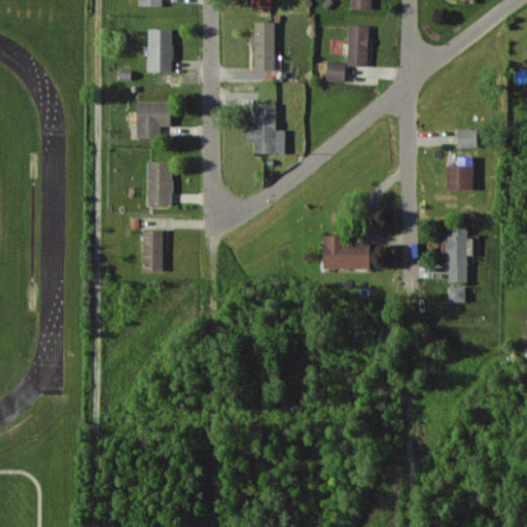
[(351,0),(352,7),(372,8),(371,0),(351,0)]
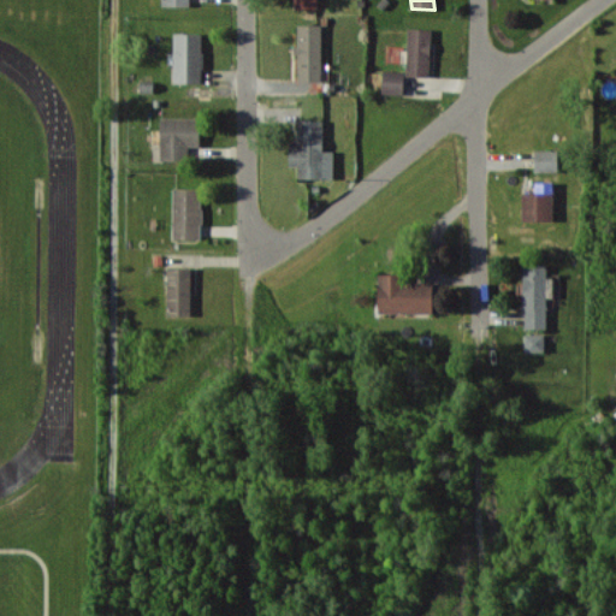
[(323,25),(297,25),(298,81),(323,81),(323,25)]
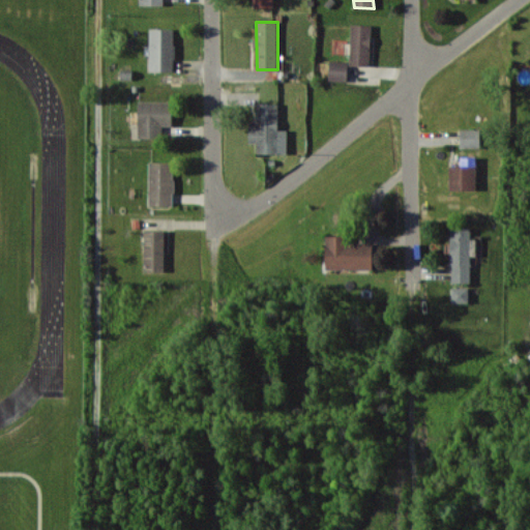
[(350,65),(370,66),(372,25),(351,24),(350,65)]
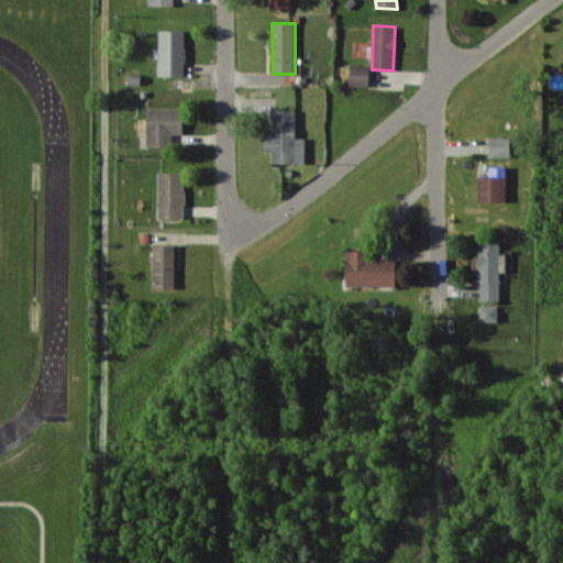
[(185,76),(186,30),(159,30),(159,75),(185,76)]
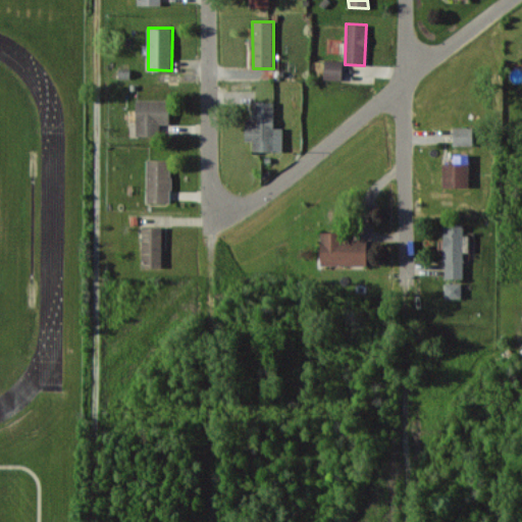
[(343,60),(325,59),(324,79),(343,80),(343,60)]
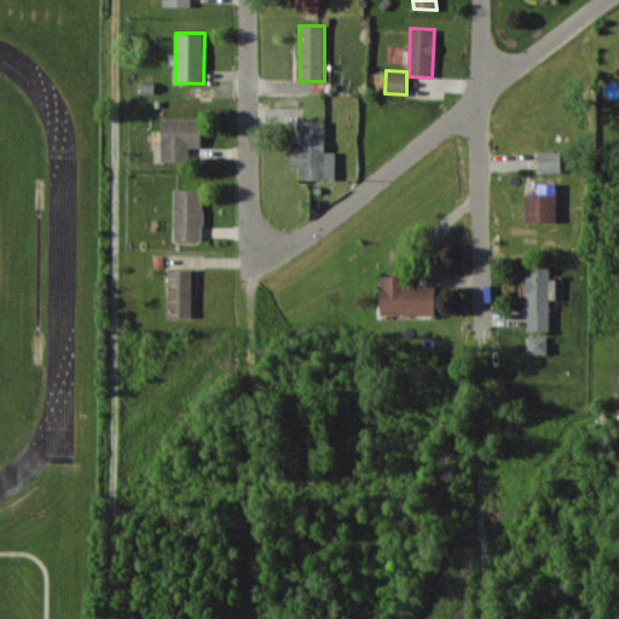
[(202,146),(202,119),(162,119),(161,161),(190,161),(190,146),(202,146)]
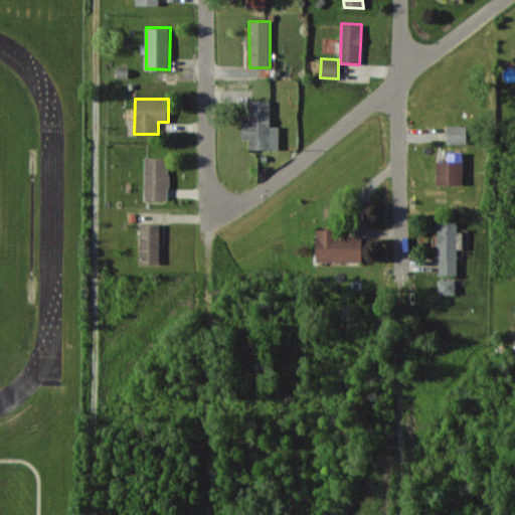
[(271,101),(250,101),(250,118),(242,118),(242,139),(249,139),(249,149),(280,149),(280,126),(271,126),(271,101)]
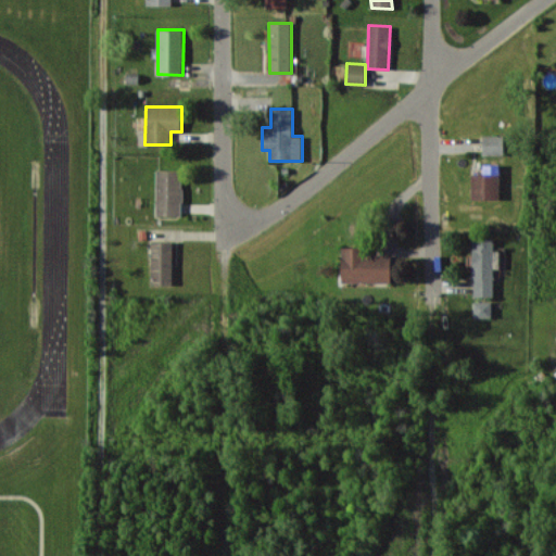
[(483,155),(505,155),(505,136),(483,135),(483,155)]
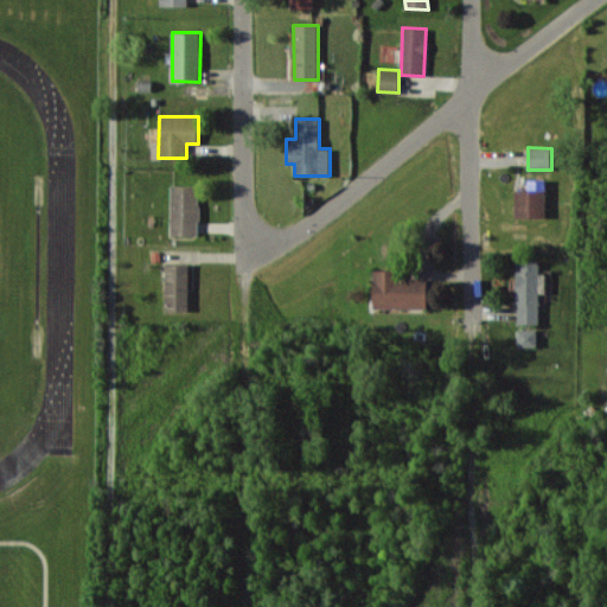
[(516,190),(515,217),(547,218),(547,179),(528,179),(528,190),(516,190)]
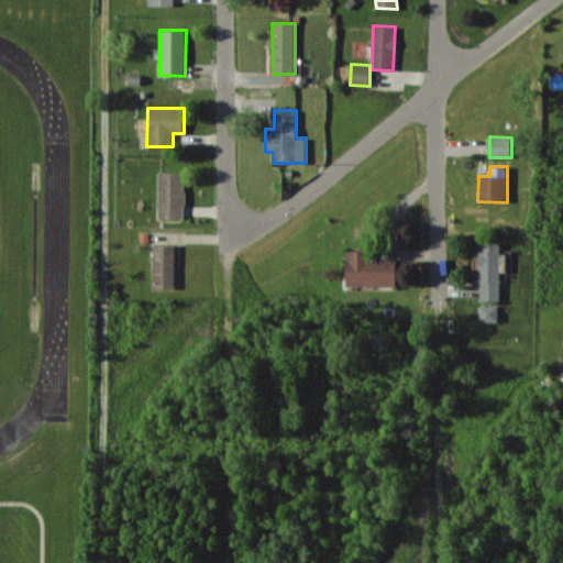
[(185,219),(185,172),(158,173),(159,219),(185,219)]
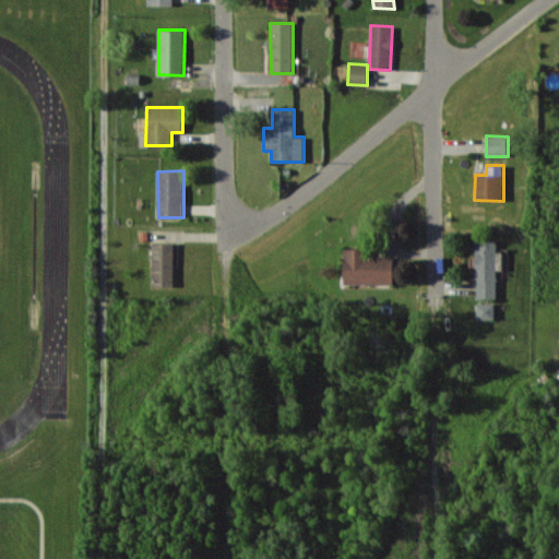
[(496,239),(475,239),(476,298),(497,298),(496,239)]
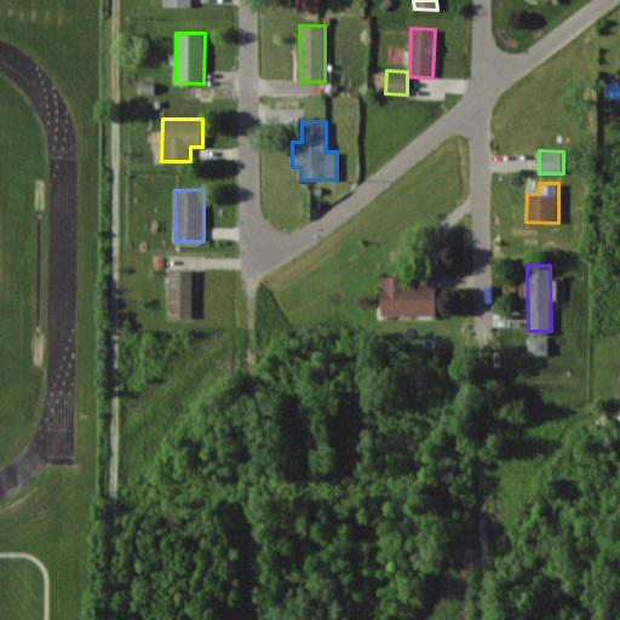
[(170,269),(170,317),(193,317),(194,269),(170,269)]
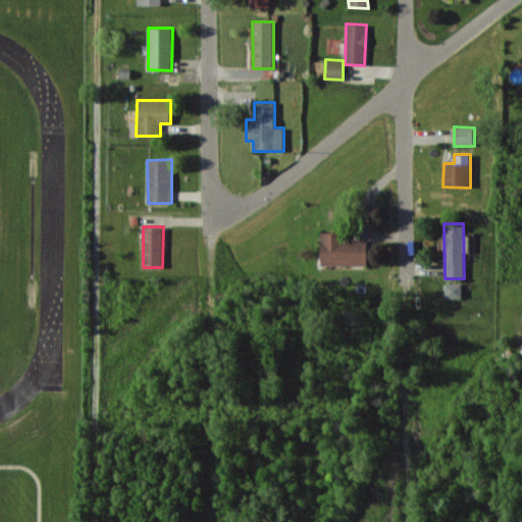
[(321,231),(321,265),(368,264),(367,240),(342,240),(342,231),(321,231)]
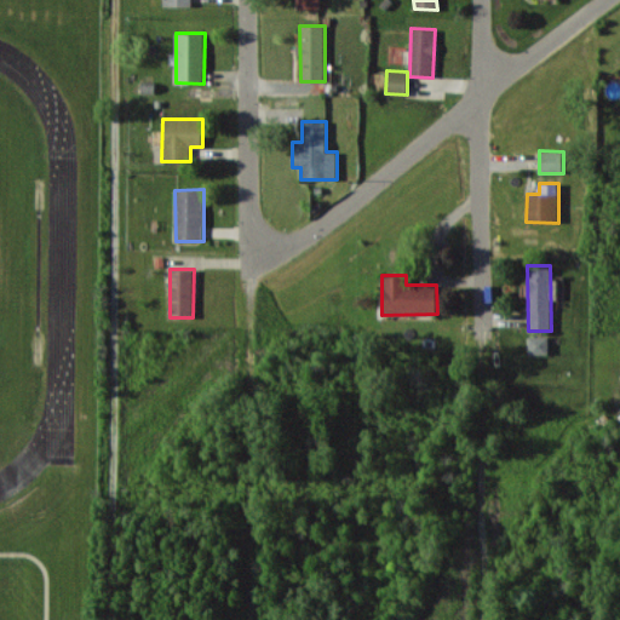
[(549,354),(549,336),(529,336),(529,354),(549,354)]
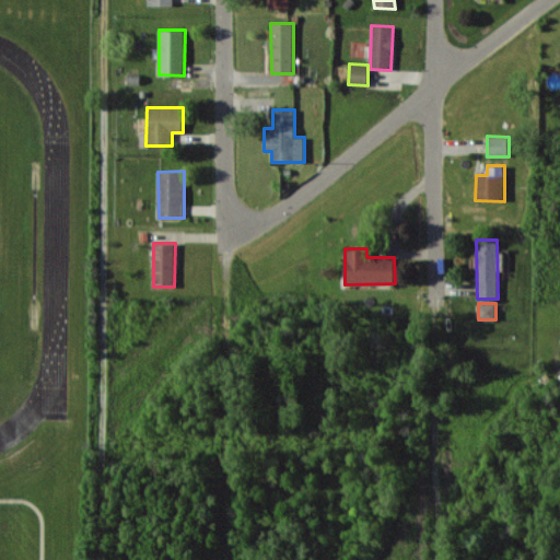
All buildings are outlined.
